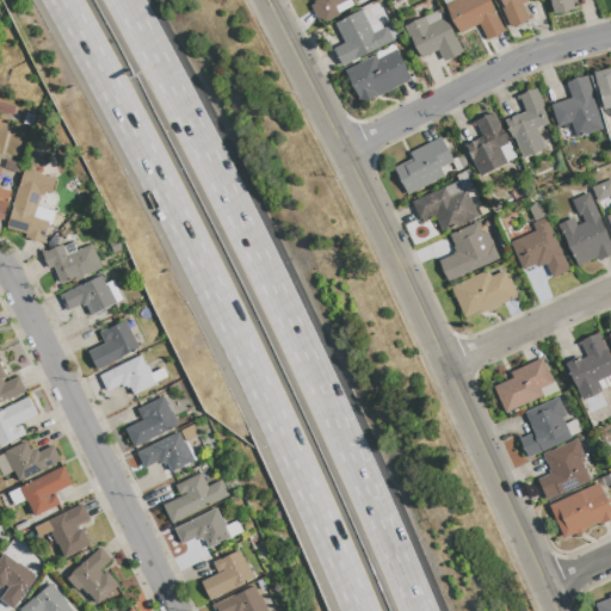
[(349,0),(352,5),(338,13),(338,14),(322,23),(321,20),(318,23),(309,6),(313,4),(313,1),(316,0),(349,0)]
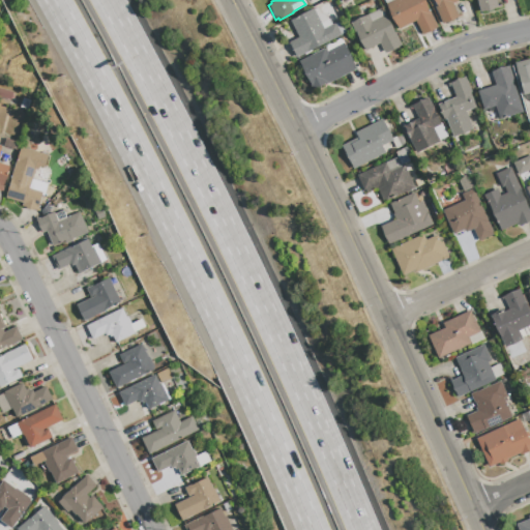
[(383,0),(398,29),(414,21),(421,34),(436,27),(421,0),(383,0)]
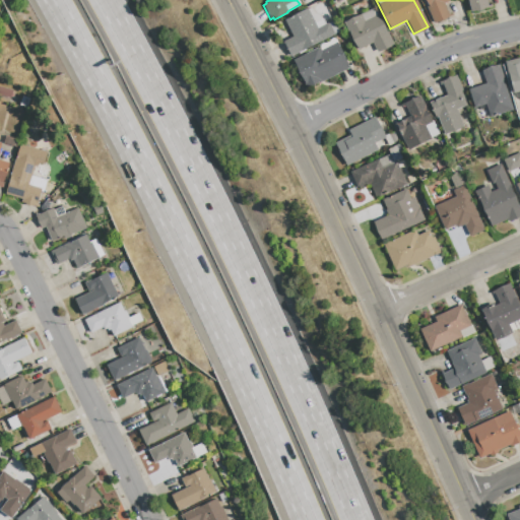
[(448,0),(449,1),(444,3),(449,16),(433,23),(426,7),(428,6),(425,0),(448,0)]
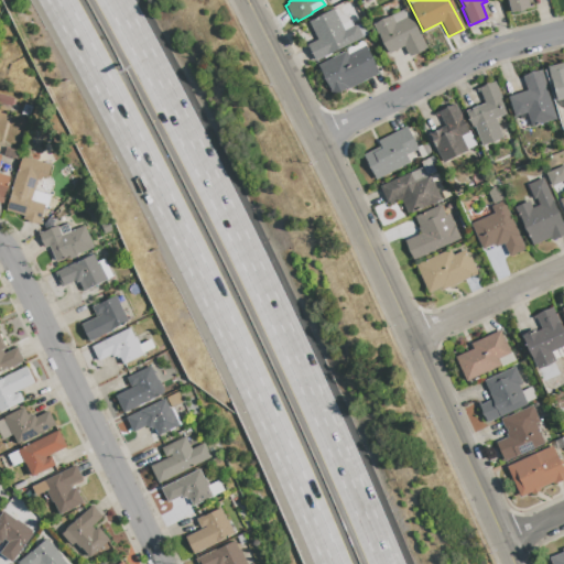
[(525,0),(529,9),(510,13),(507,0),(525,0)]
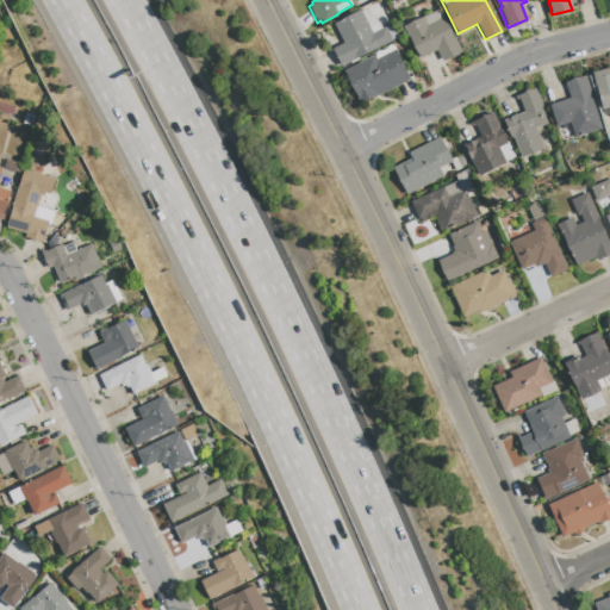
[(403,26),(437,8),(461,53),(442,62),(435,50),(419,58),(403,26)]
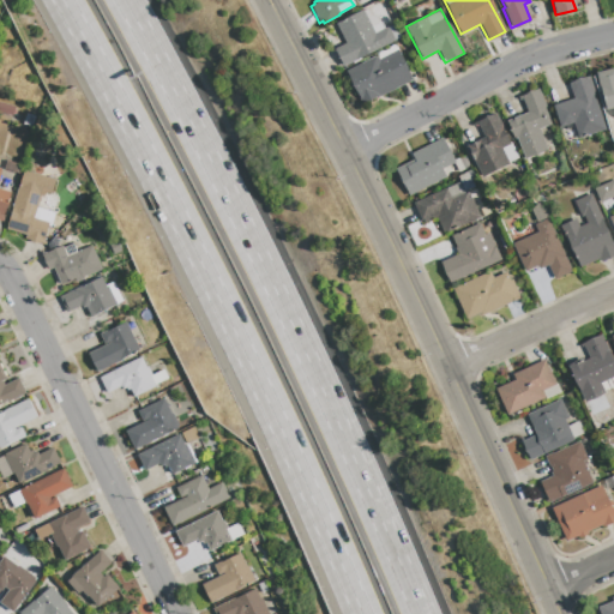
[(362,10),(374,34),(386,26),(393,41),(343,67),(333,49),(344,43),(335,24),(362,10)]
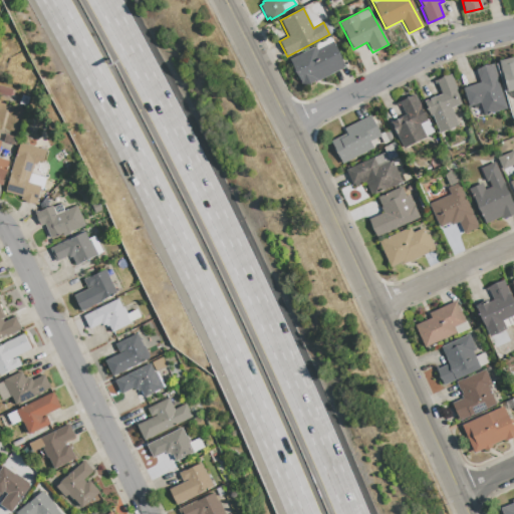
[(332,41),(344,67),(303,88),(289,59),(313,47),(314,48),(316,47),(317,49),(332,41)]
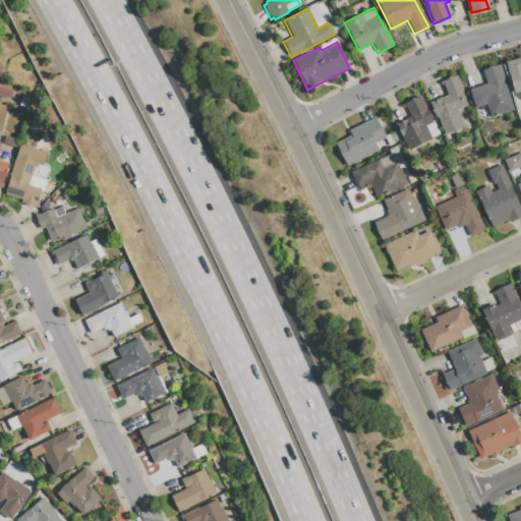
[(520,57),(520,91),(514,93),(506,61),(520,57)]
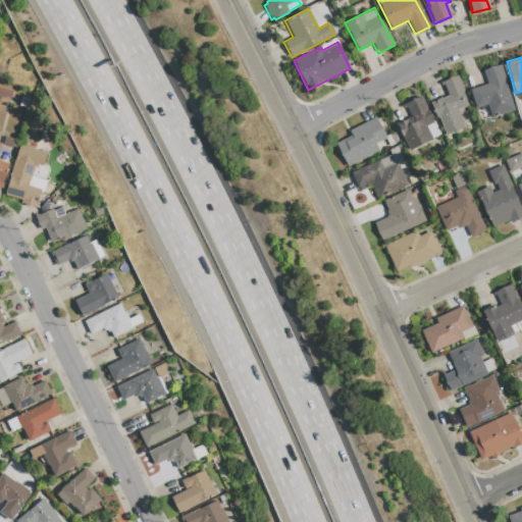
[(500,64),(504,77),(503,79),(514,110),(490,117),(486,105),(476,108),(469,90),(487,84),(482,70),(500,64)]
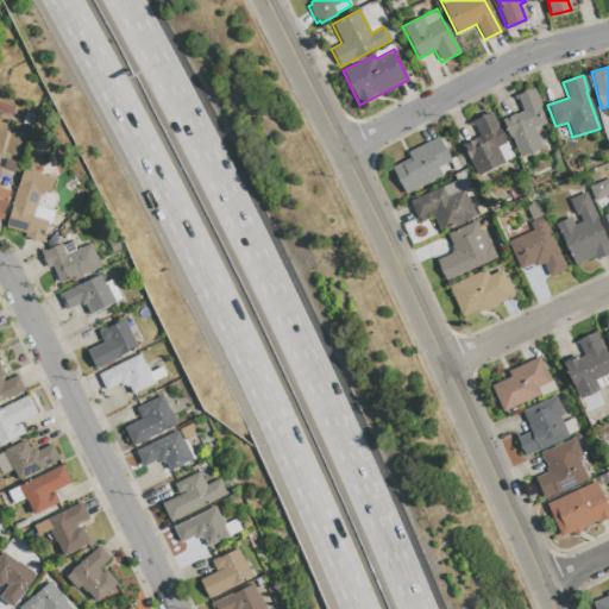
[(534,88),(541,108),(540,108),(546,124),(534,127),(541,149),(520,157),(512,137),(509,138),(502,120),(522,112),(516,95),(534,88)]
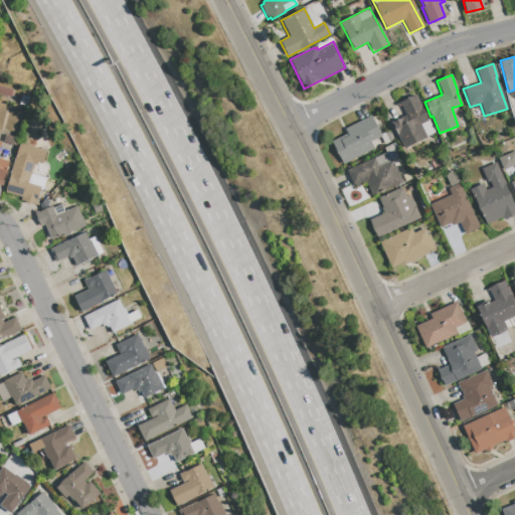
[(11,98),(0,95),(0,87),(14,91),(11,98)]
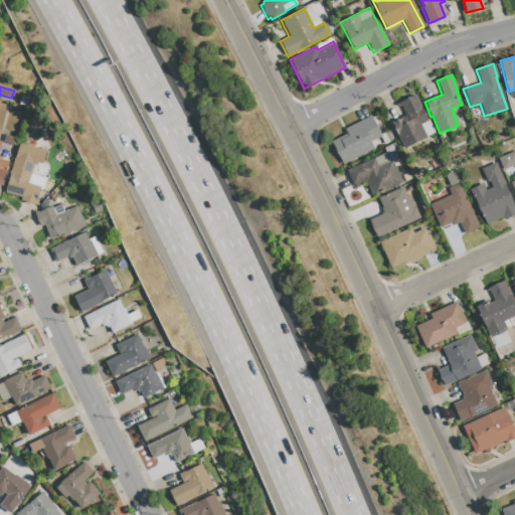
[(415,95),(426,120),(427,119),(434,132),(425,136),(426,137),(403,149),(390,123),(405,115),(399,102),(415,95)]
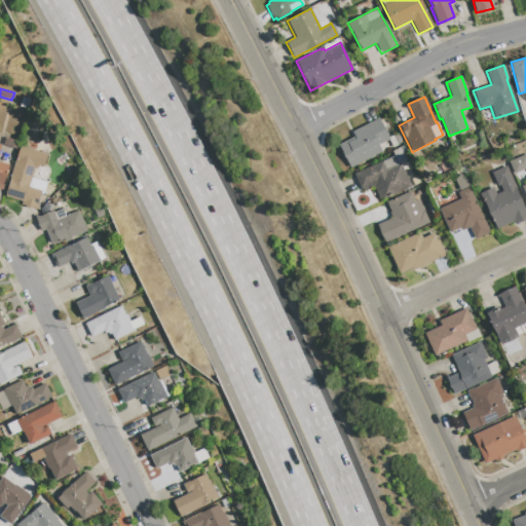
[(378,118),(388,139),(377,145),(381,152),(349,167),(338,145),(354,137),(351,132),(378,118)]
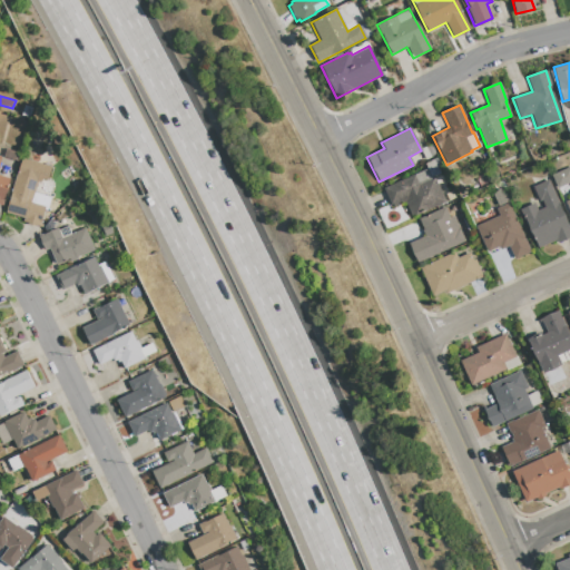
[(3,206),(0,205),(0,157),(2,158),(0,166),(0,175),(11,179),(3,206)]
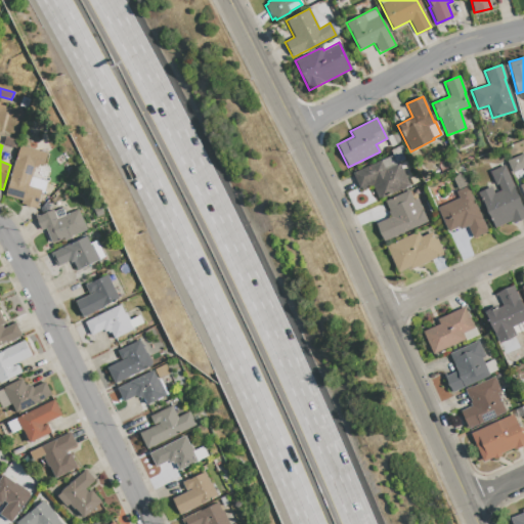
[(20,145),(47,154),(44,166),(36,163),(32,177),(47,182),(43,193),(41,193),(37,208),(22,204),(23,201),(5,195),(20,145)]
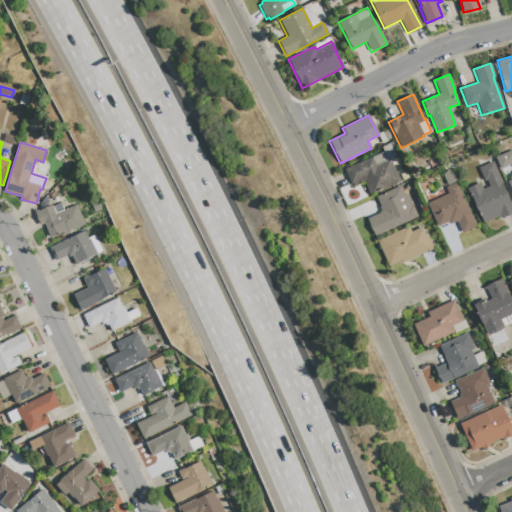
[(511,150),(495,156),(499,168),(511,164),(511,150)]
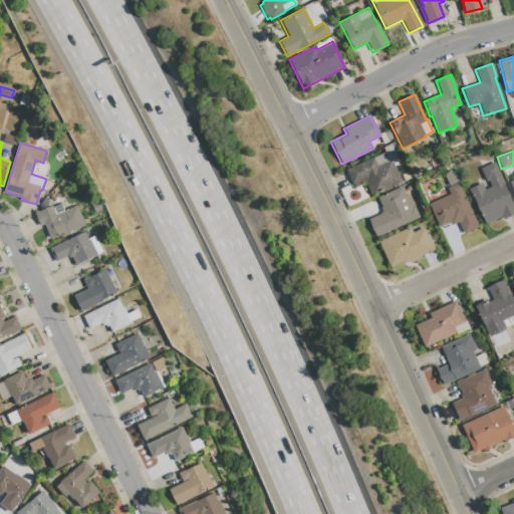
[(392,161),(401,182),(370,195),(364,182),(353,187),(345,170),(384,152),(389,162),(392,161)]
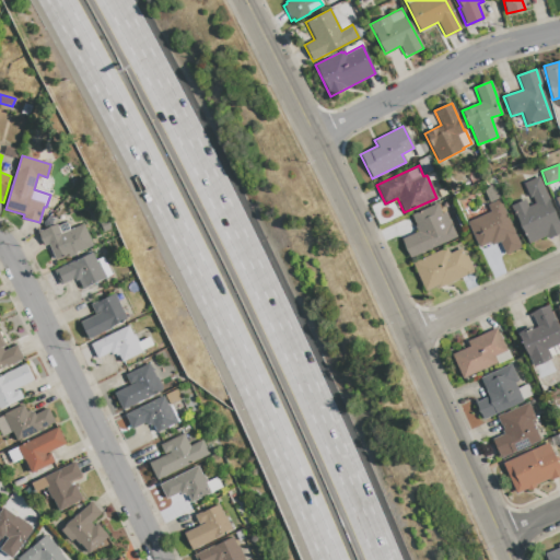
[(538,177),(559,226),(559,232),(547,238),(546,236),(528,244),(511,206),(524,200),(527,207),(535,203),(532,197),(529,198),(523,184),(538,177)]
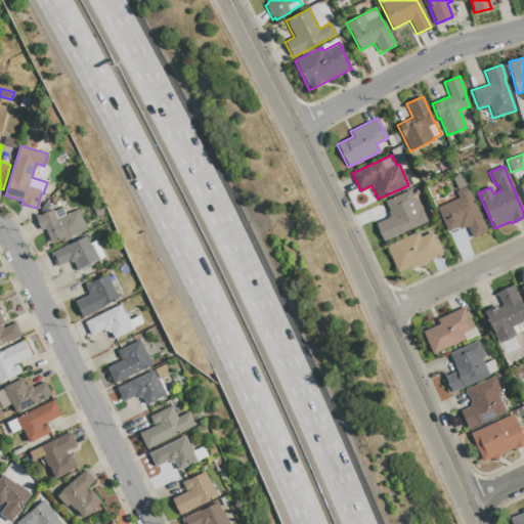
[(467,186),(487,231),(472,238),(467,226),(460,229),(459,226),(447,231),(436,208),(457,198),(454,191),(467,186)]
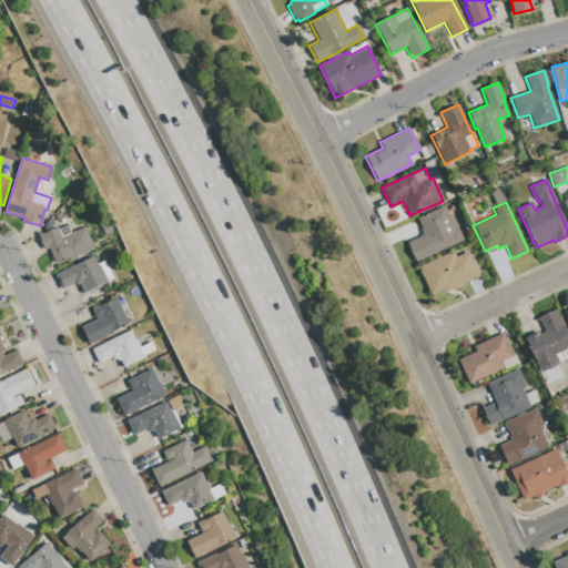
[(452,215),(463,240),(415,262),(407,242),(423,235),(421,230),(422,229),(416,219),(443,206),(447,217),(452,215)]
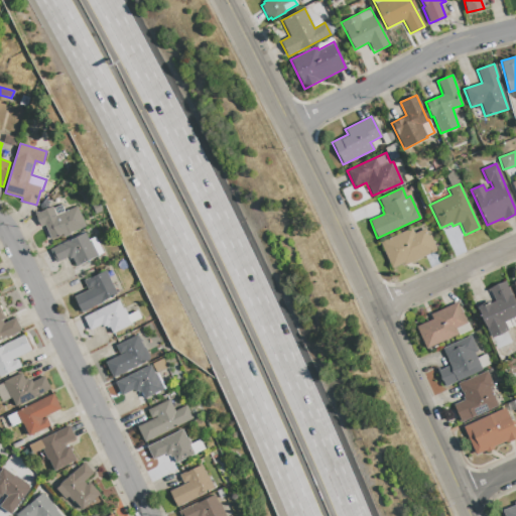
[(77,207),(86,227),(51,241),(45,226),(40,227),(34,214),(52,207),(55,216),(77,207)]
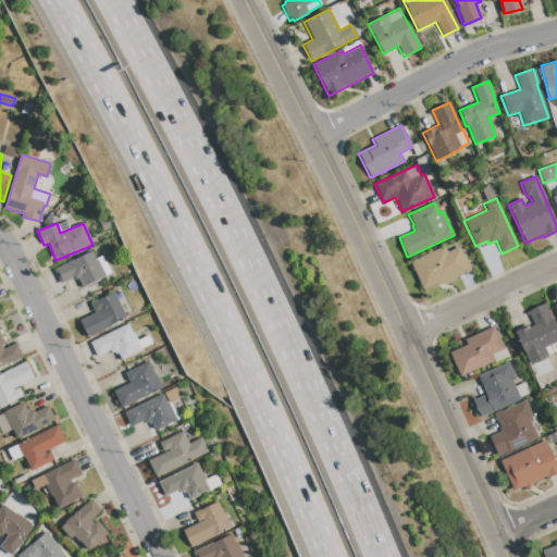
[(409,261),(422,289),(435,283),(436,286),(471,271),(463,254),(461,255),(458,247),(446,252),(443,246),(409,261)]
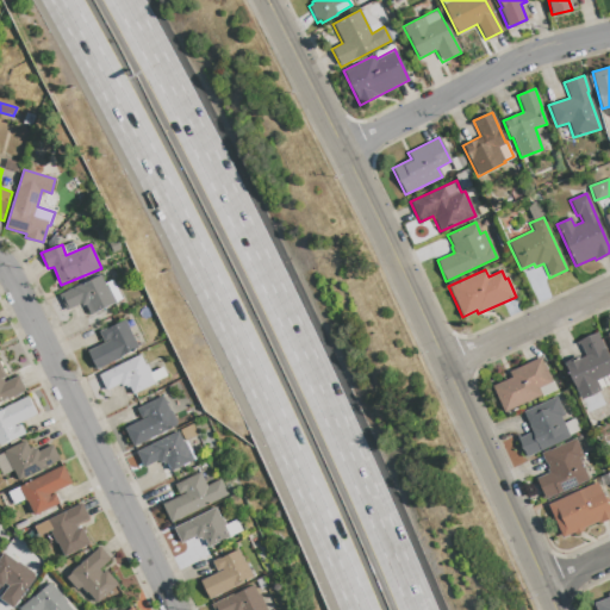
[(100,275),(105,284),(112,280),(120,299),(89,315),(86,305),(81,306),(80,304),(67,310),(58,294),(100,275)]
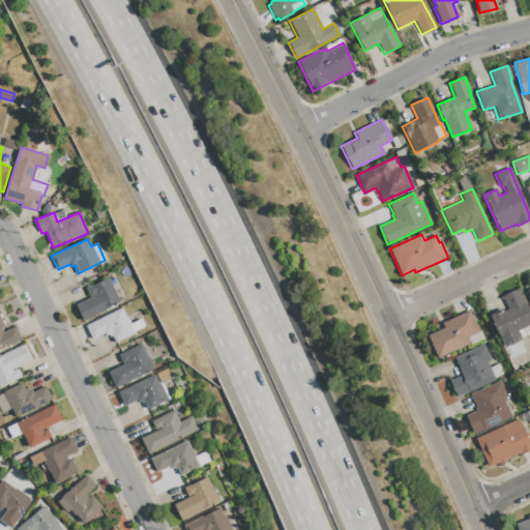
[(108,278),(120,302),(83,321),(76,305),(90,298),(85,288),(108,278)]
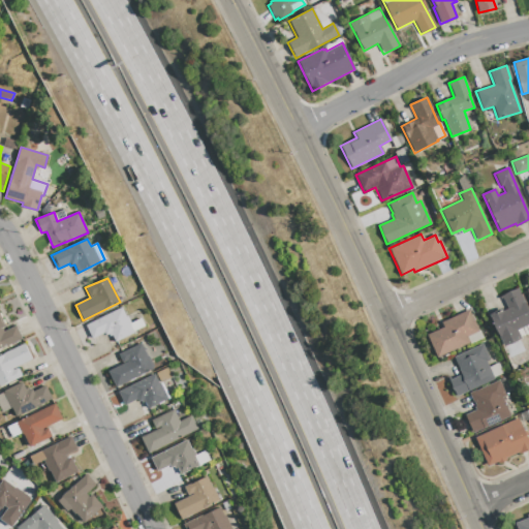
[(518,288),(528,314),(528,333),(520,337),(520,339),(503,346),(489,314),(495,311),(496,314),(507,309),(501,296),(518,288)]
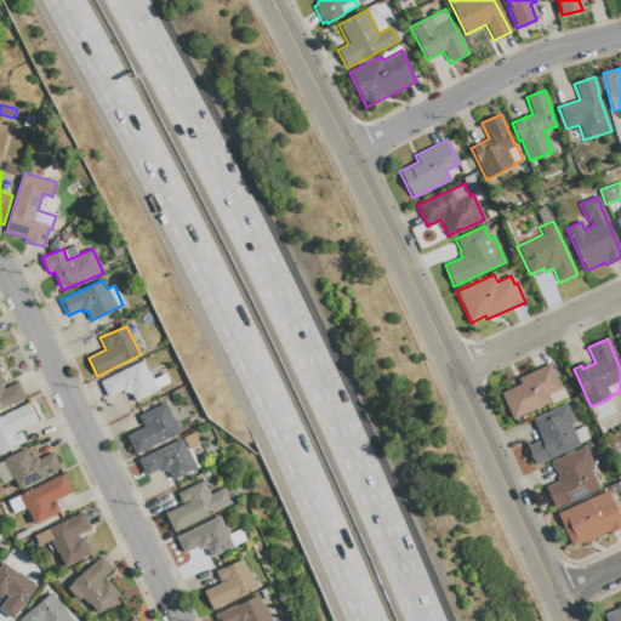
[(142,360),(152,381),(165,374),(170,383),(157,389),(157,392),(135,402),(130,391),(123,393),(121,391),(108,397),(100,382),(142,360)]
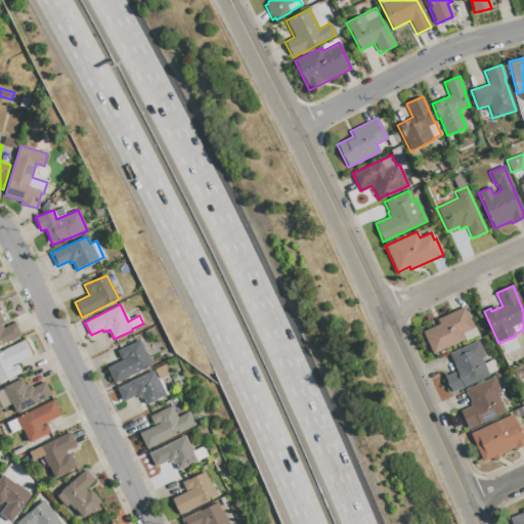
[(464,307),(472,326),(474,326),(478,335),(465,341),(464,340),(432,354),(422,332),(438,324),(437,319),(464,307)]
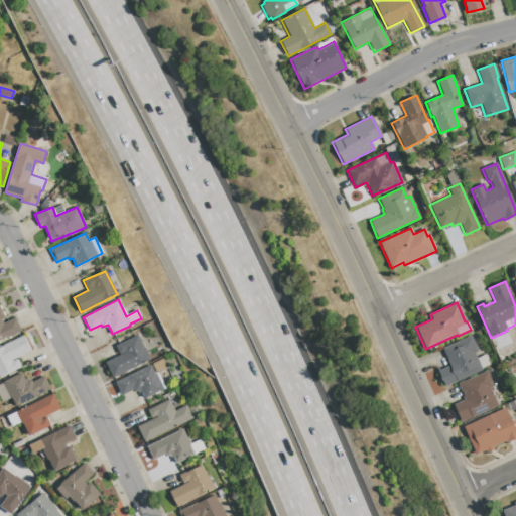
[(0,342),(0,307),(6,319),(3,320),(5,325),(16,318),(22,332),(7,339),(0,342)]
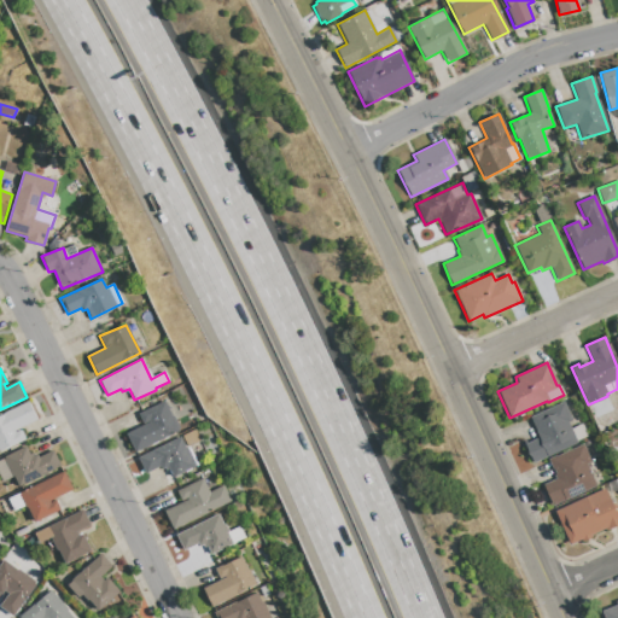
[(164,402),(179,432),(134,453),(126,435),(144,425),(138,414),(164,402)]
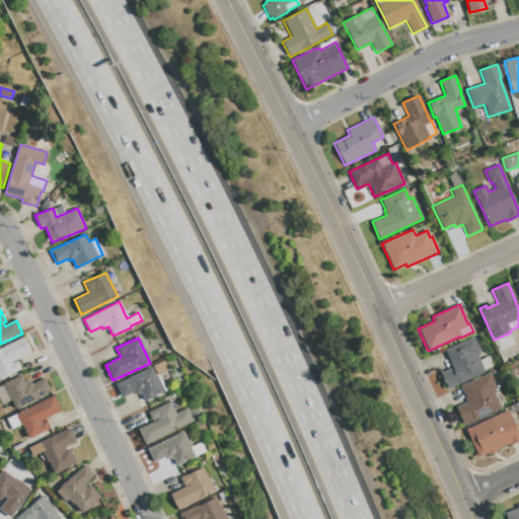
[(472,338),(479,353),(476,355),(478,360),(488,356),(493,366),(484,370),(484,372),(448,389),(440,373),(452,367),(444,351),(472,338)]
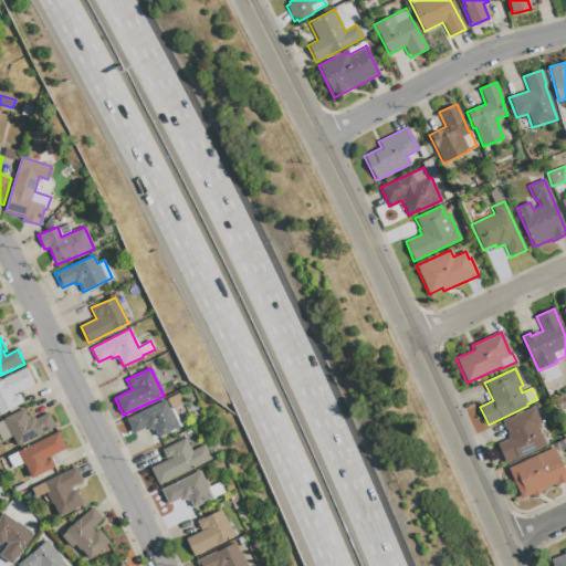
[(0,415),(0,381),(27,369),(34,386),(14,396),(14,397),(20,395),(24,402),(0,415)]
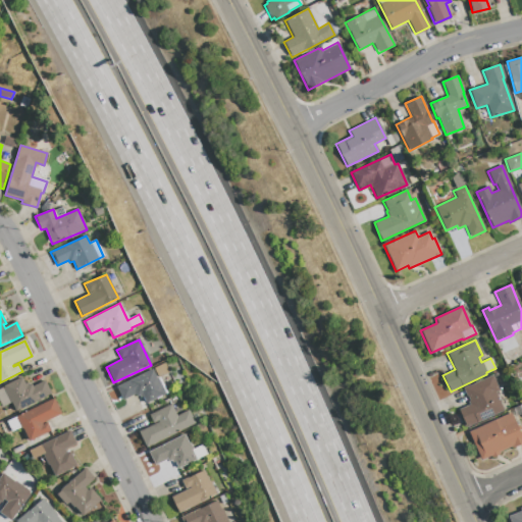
[(151,370),(163,364),(168,373),(157,377),(165,394),(146,403),(141,394),(135,397),(135,395),(122,400),(116,386),(151,370)]
